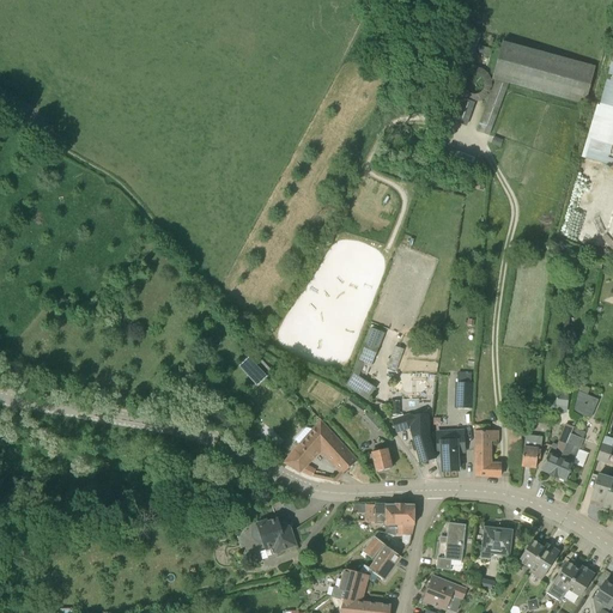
[(480,36),(462,30),(460,38),(479,43),(480,36)]
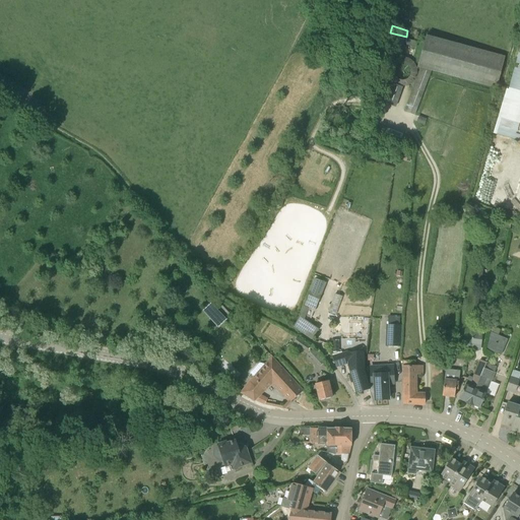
[(497,89),(506,57),(427,37),(418,68),(420,69),(404,112),(414,116),(432,72),(497,89)]
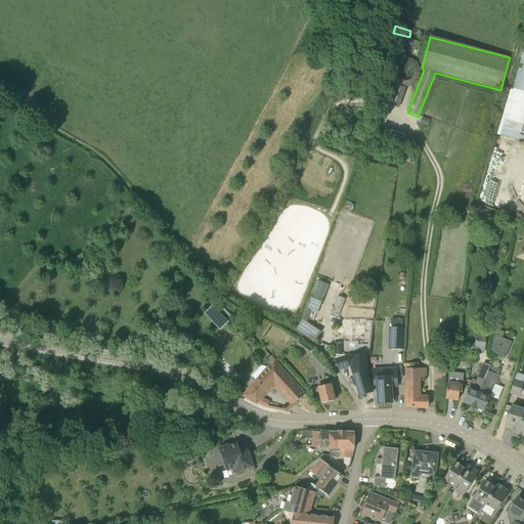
[(399,108),(405,89),(391,84),(385,103),(399,108)]
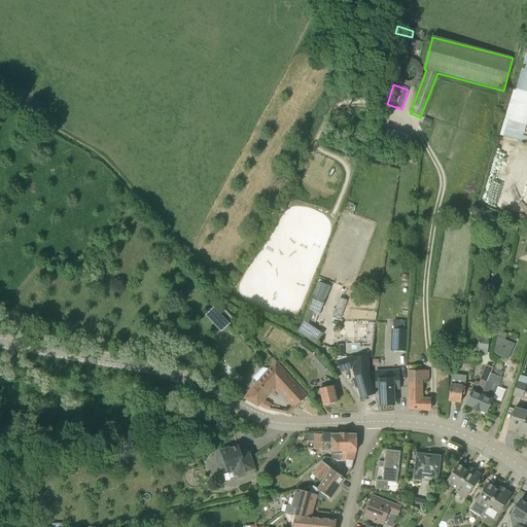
[(489,223),(492,216),(482,212),(479,219),(489,223)]
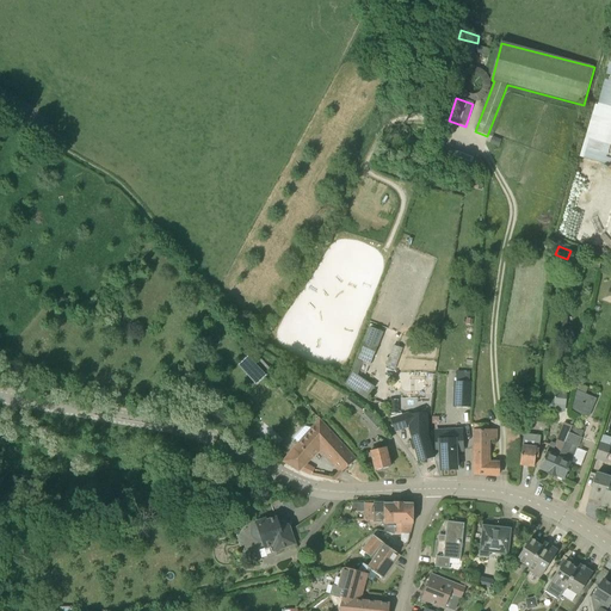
[(369,366),(383,332),(369,327),(364,341),(364,343),(352,372),(345,383),(366,399),(375,387),(358,375),(359,371),(366,374),(369,366)]
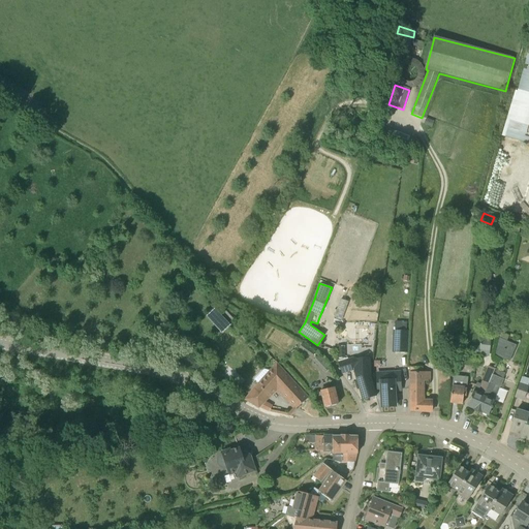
[(342,317),(345,304),(338,303),(336,316),(342,317)]
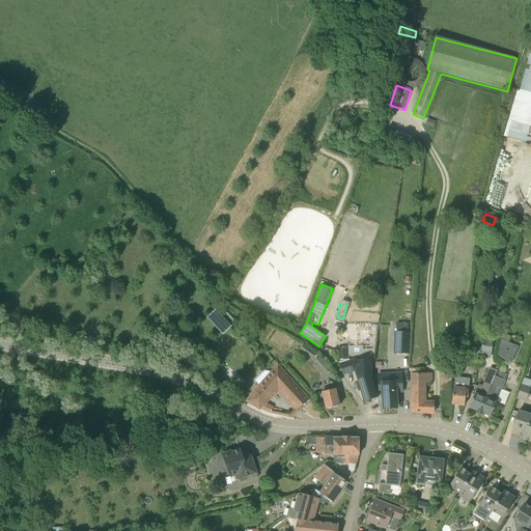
[(512,305),(506,304),(501,333),(506,335),(512,305)]
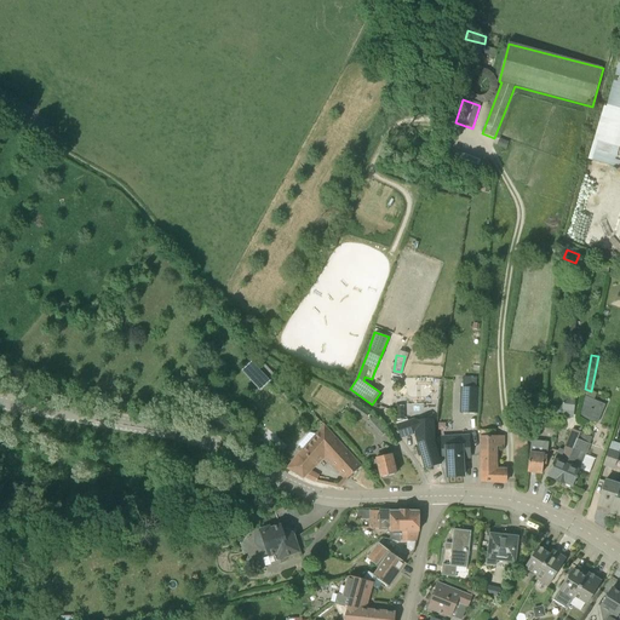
[(478,415),(480,389),(460,388),(459,414),(478,415)]
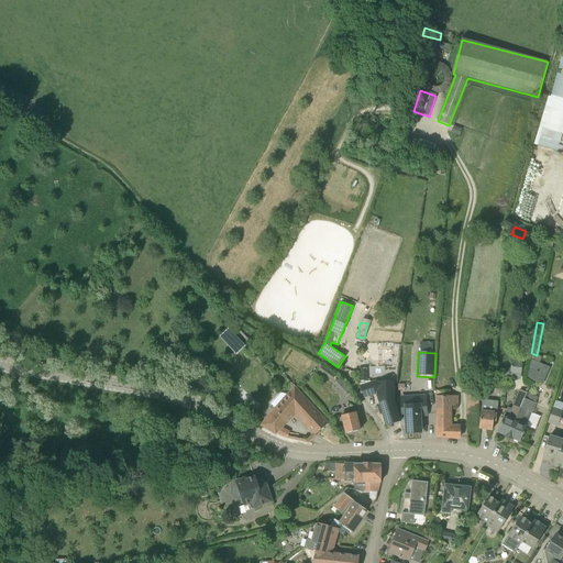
[(542,386),(550,368),(530,361),(526,379),(542,386)]
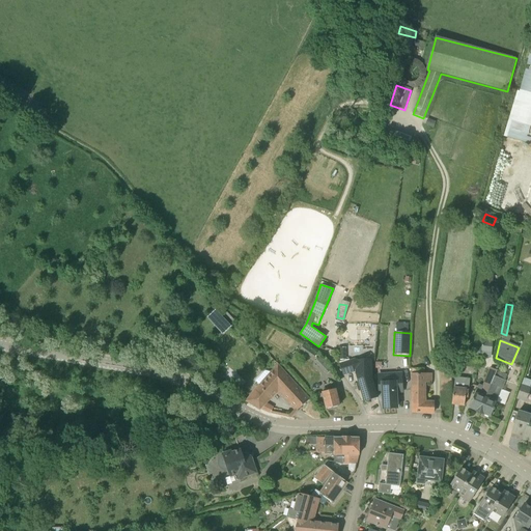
[(312,359),(316,354),(309,347),(305,345),(302,352),(305,354),(312,359)]
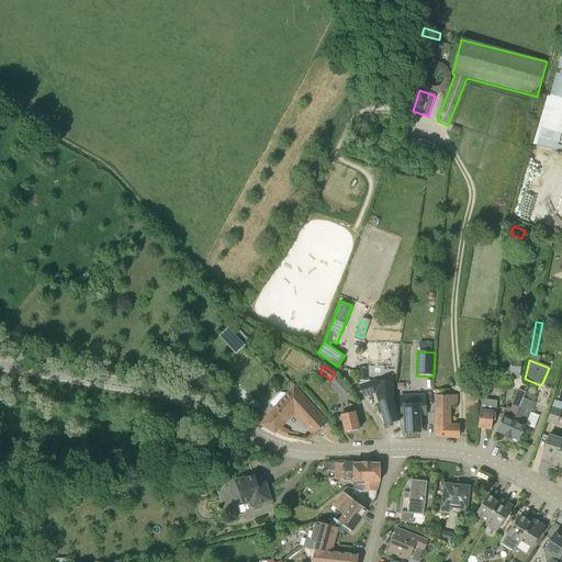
[(519,380),(520,369),(510,368),(509,379),(519,380)]
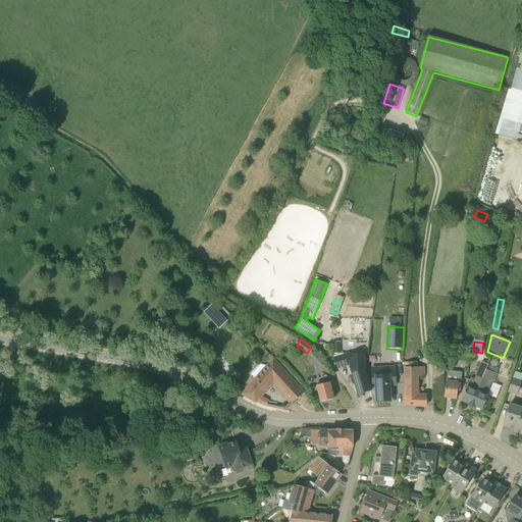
[(320,368),(325,364),(314,351),(309,356),(320,368)]
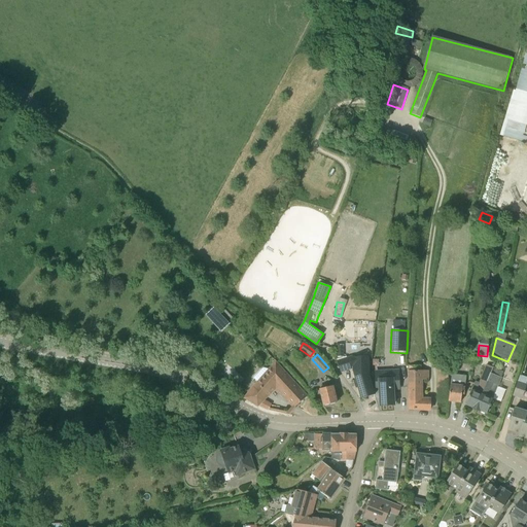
[(369,370),(369,356),(367,356),(367,355),(356,356),(353,356),(337,361),(340,372),(353,367),(361,398),(375,393),(369,370)]
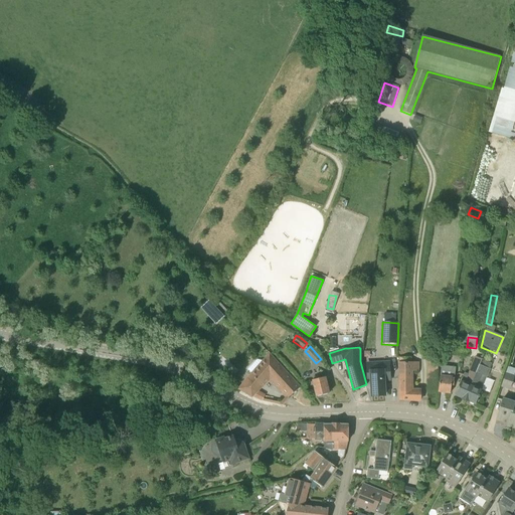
[(270,355),(251,375),(264,385),(271,379),(276,384),(287,394),(289,397),(300,387),(270,355)]
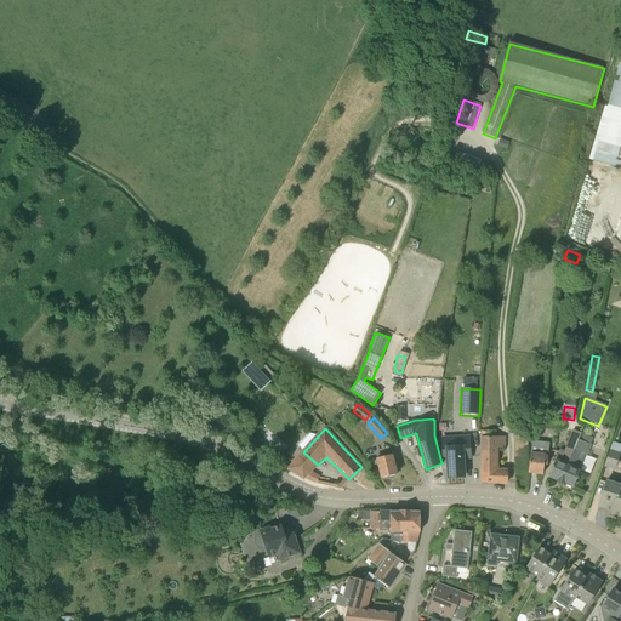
[(506,448),(506,437),(496,436),(496,431),(482,431),(482,482),(507,482),(507,468),(499,468),(499,448),(506,448)]
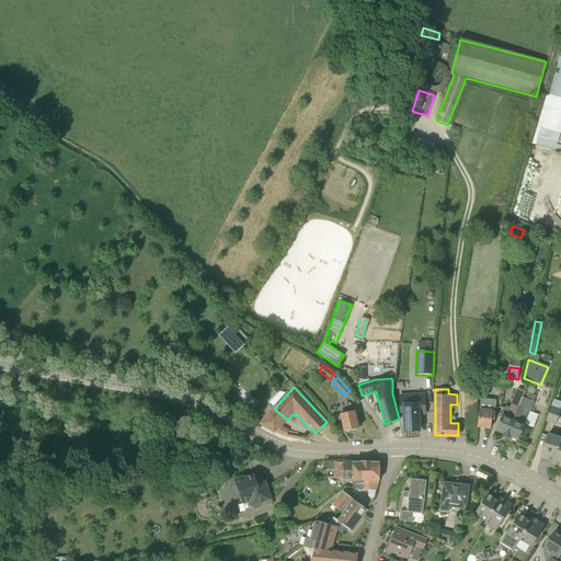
[(505,434),(524,391),(517,389),(511,405),(506,404),(503,413),(495,430),(505,434)]
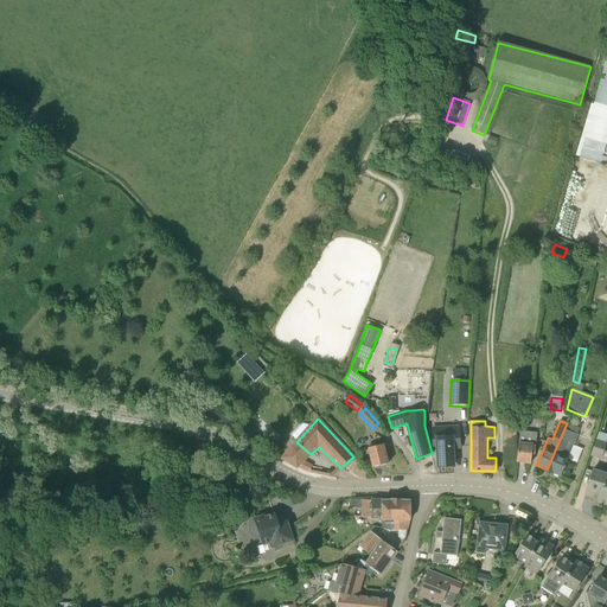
[(561,475),(568,459),(576,462),(582,448),(573,446),(577,435),(582,438),(585,433),(580,429),(567,423),(547,470),(561,475)]
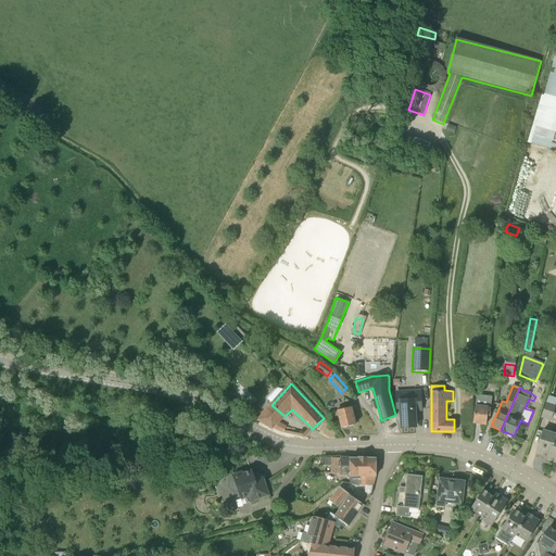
[(397,396),(397,392),(396,392),(397,407),(401,407),(401,427),(415,426),(415,409),(420,409),(420,394),(419,394),(419,395),(397,396)]
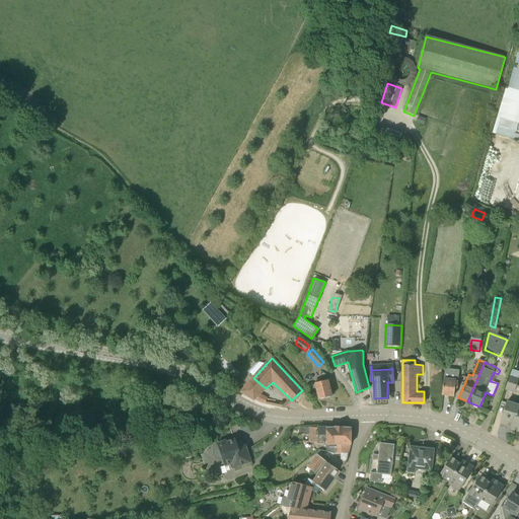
[(458,382),(459,376),(456,375),(444,373),(443,377),(441,394),(453,395),(454,389),(457,389),(458,382)]
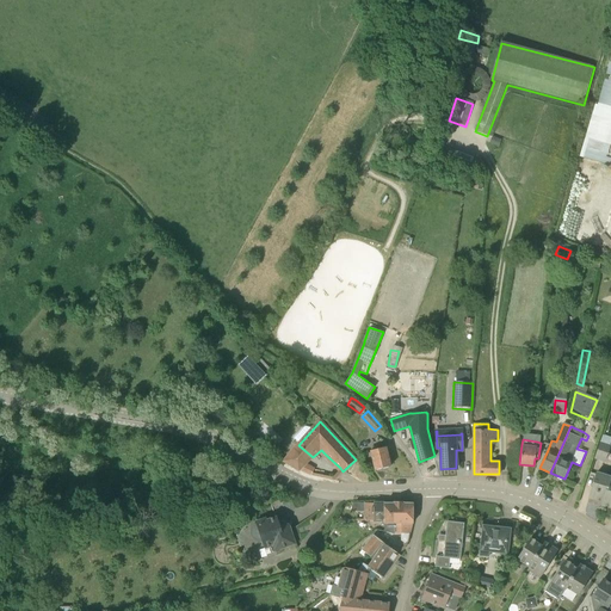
[(605,462),(610,445),(600,442),(594,458),(605,462)]
